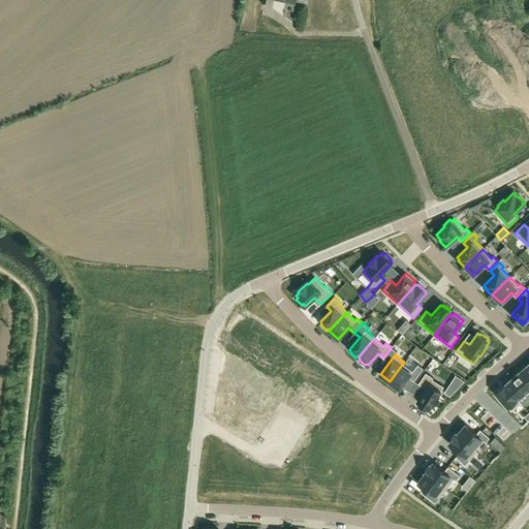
[(404,362),(390,381),(400,389),(408,376),(414,380),(423,368),(417,364),(412,371),(410,369),(403,365),(405,363),(404,362)]
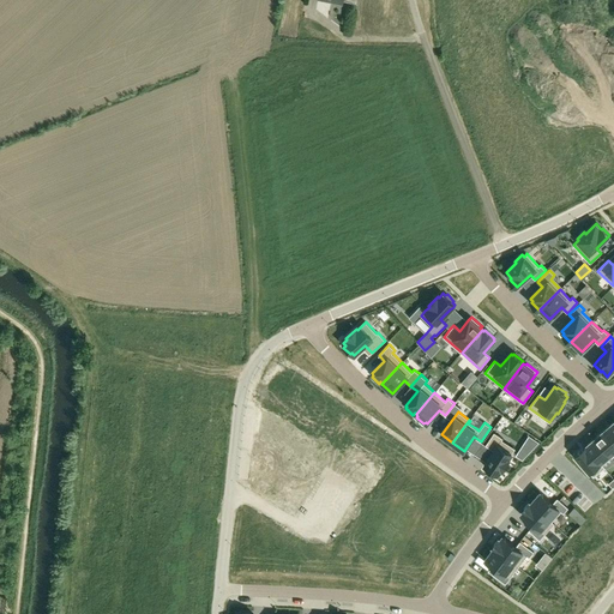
[(613,439),(605,429),(595,438),(611,455),(612,457),(613,455),(613,439)]
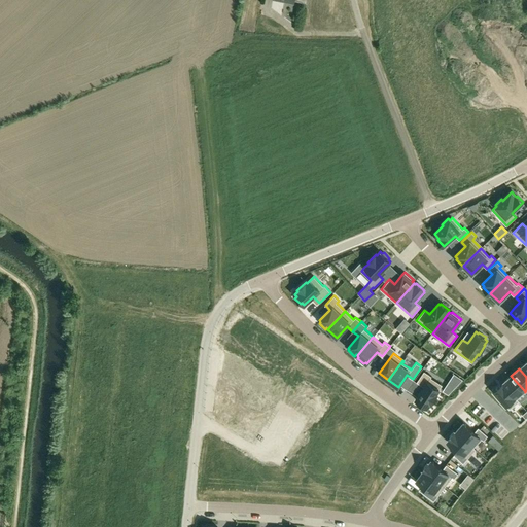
[(423,387),(415,399),(427,408),(430,403),(431,403),(437,394),(436,393),(443,385),(441,384),(430,378),(431,376),(426,373),(424,371),(417,382),(423,387)]
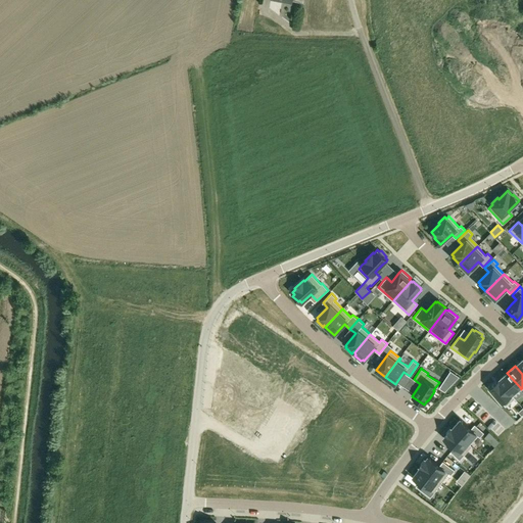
[(507,373),(498,380),(511,394),(520,387),(507,373)]
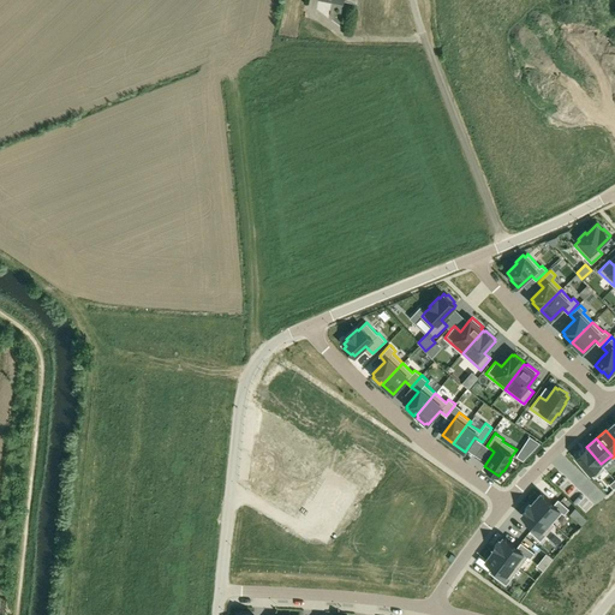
[(586,447),(575,455),(595,478),(605,469),(601,464),(586,447)]
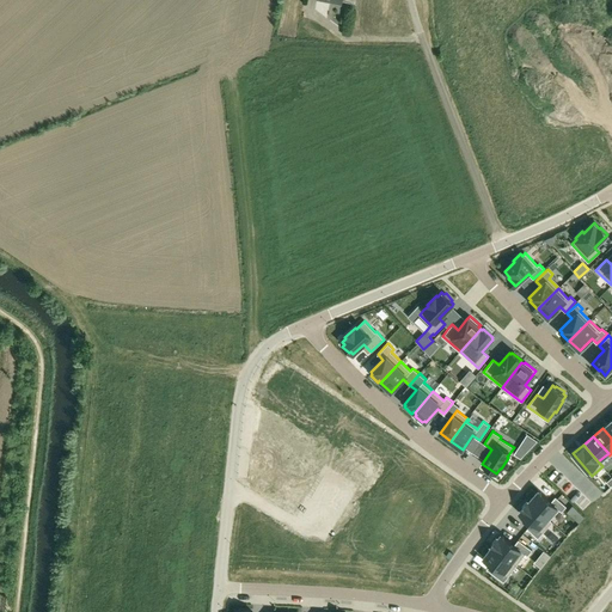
[(519,447),(514,454),(521,459),(527,452),(519,447)]
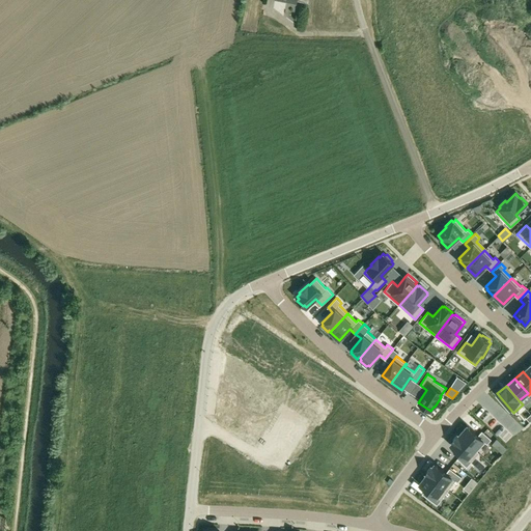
[(228,422),(227,423),(239,430),(239,429),(250,410),(239,403),(242,399),(235,395),(228,407),(234,411),(227,422),(228,422)]
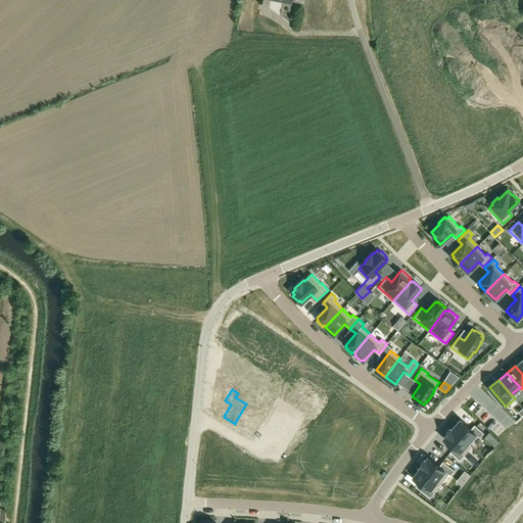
[(246,403),(235,423),(245,429),(252,418),(258,421),(265,410),(259,406),(256,410),(246,403)]
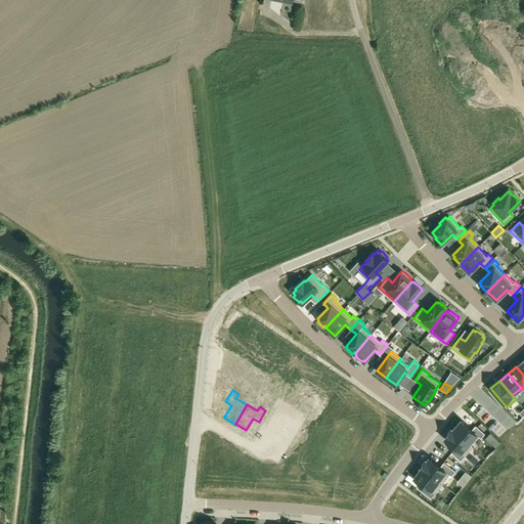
[(461,421),(452,430),(473,447),(473,446),(471,445),(479,436),(481,438),(485,433),(476,425),(472,430),(461,421)]
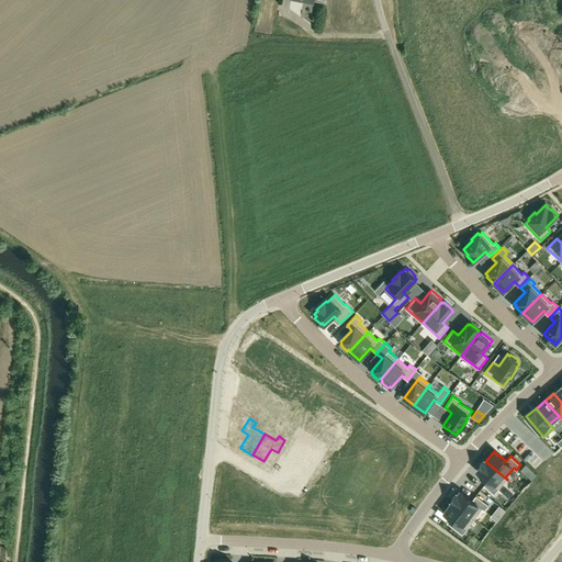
[(479,468),(476,470),(489,481),(484,485),(494,494),(507,480),(485,461),(485,460),(479,467),(479,468)]
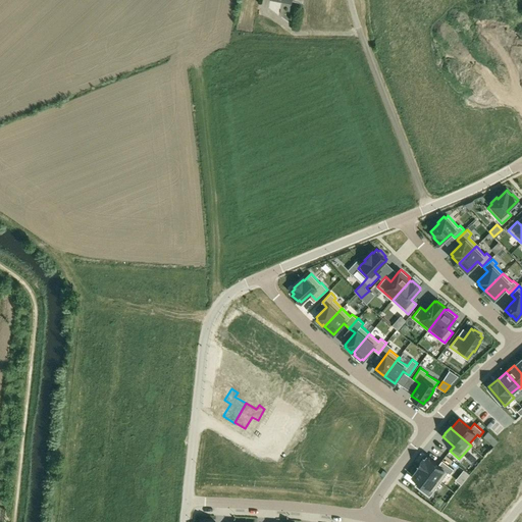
[(294,440),(284,455),(294,461),(303,446),(294,440)]
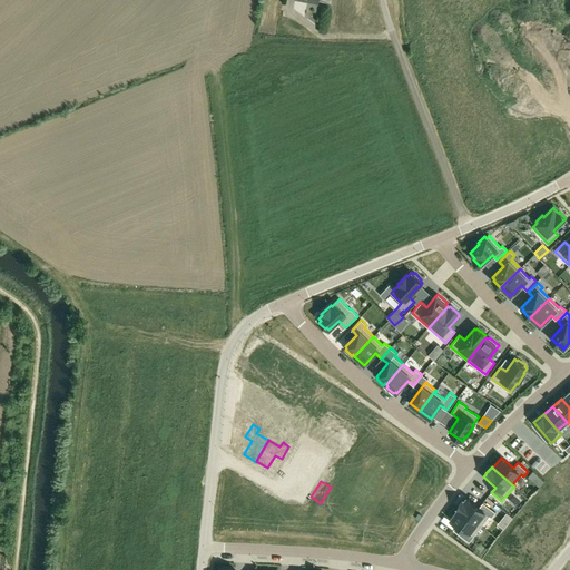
[(331,487),(321,503),(332,509),(342,492),(331,487)]
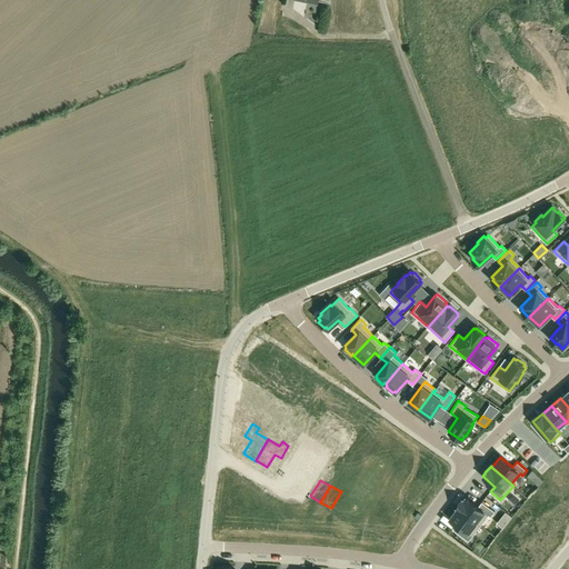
[(555,495),(550,499),(558,508),(563,502),(568,507),(568,491),(567,490),(558,499),(555,495)]
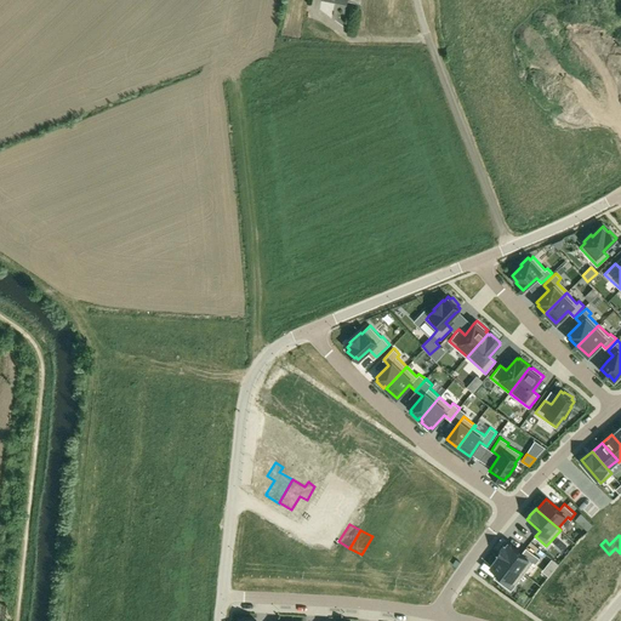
[(372,536),(362,554),(372,562),(381,547),(382,543),(372,536)]
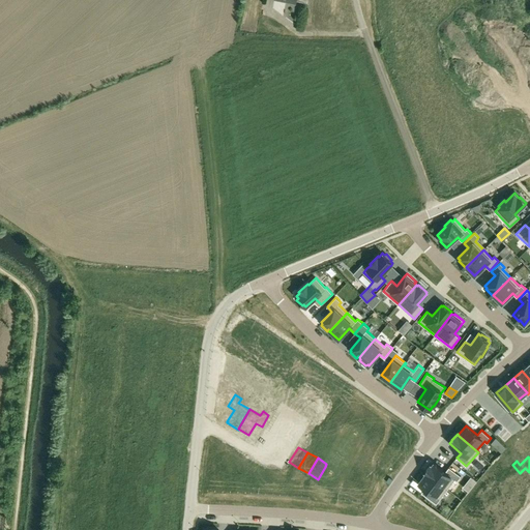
[(431,465),(425,472),(427,473),(425,473),(447,490),(454,479),(457,481),(461,476),(449,467),(445,472),(434,463),(432,466),(431,465)]
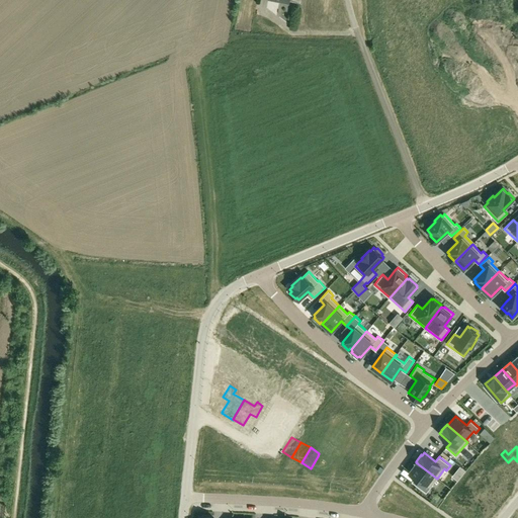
[(318,456),(311,468),(320,473),(329,458),(320,453),(319,453),(318,456)]
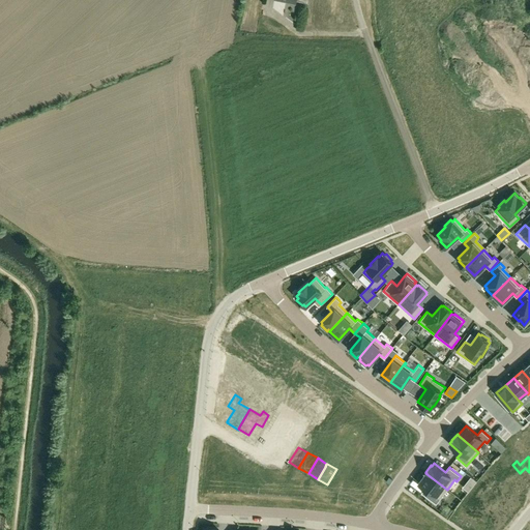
[(336,469),(327,484),(336,491),(346,475),(336,469)]
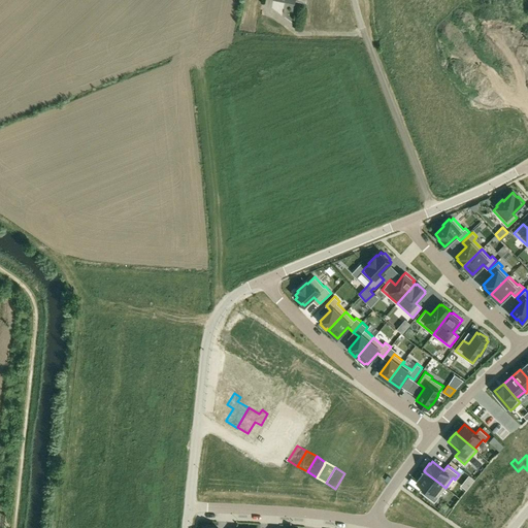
[(424,471),(417,481),(423,486),(428,490),(425,495),(434,502),(446,488),(424,471)]
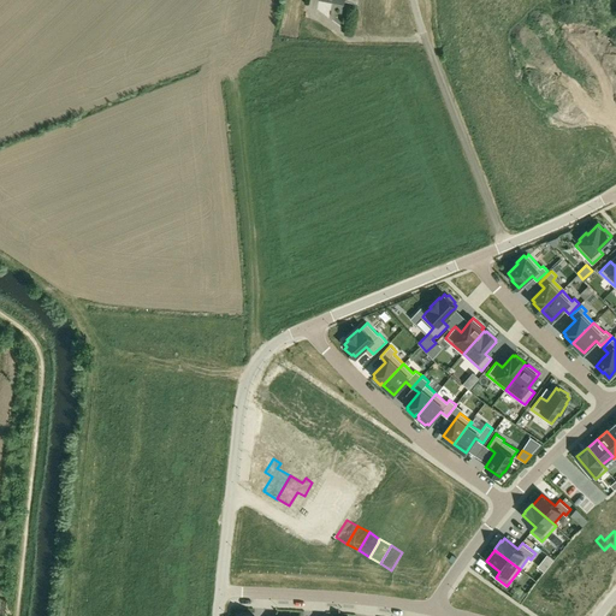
[(402,552),(391,570),(402,576),(413,558),(402,552)]
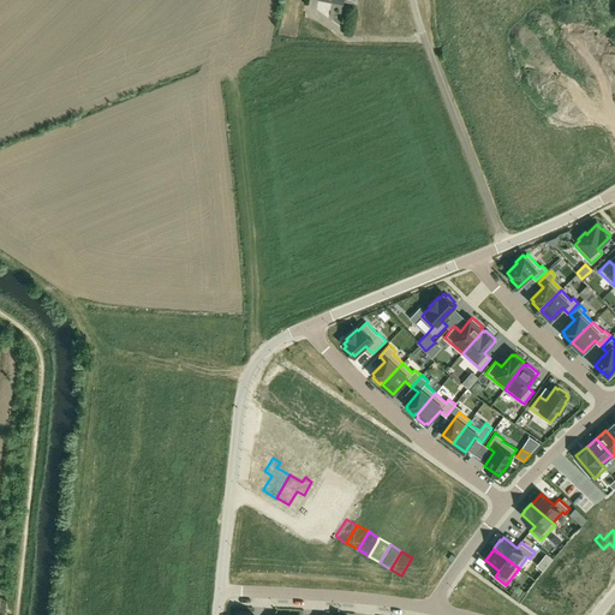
[(412,557),(401,575),(413,583),(423,565),(412,557)]
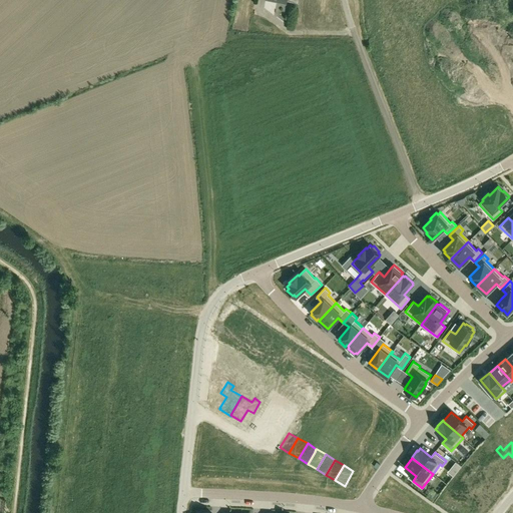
[(353,471),(345,486),(354,491),(363,476),(353,471)]
